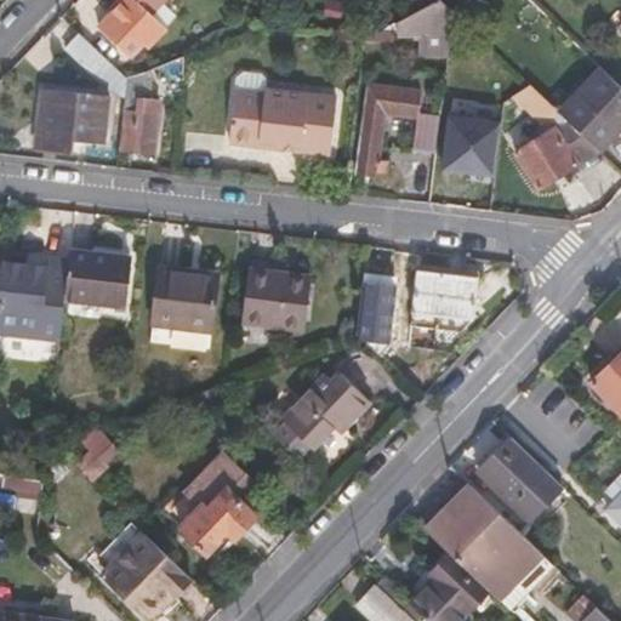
[(101,28),(132,60),(147,46),(154,50),(171,33),(154,16),(151,17),(131,0),(127,0),(124,5),(101,28)]
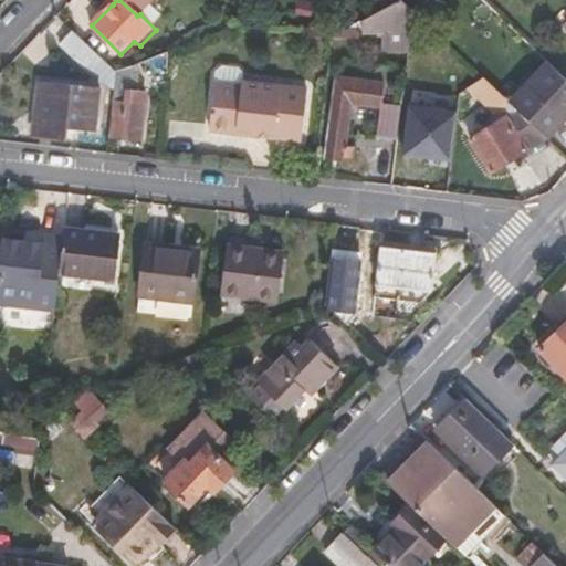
[(119,0),(137,16),(140,14),(154,0),(119,0)]
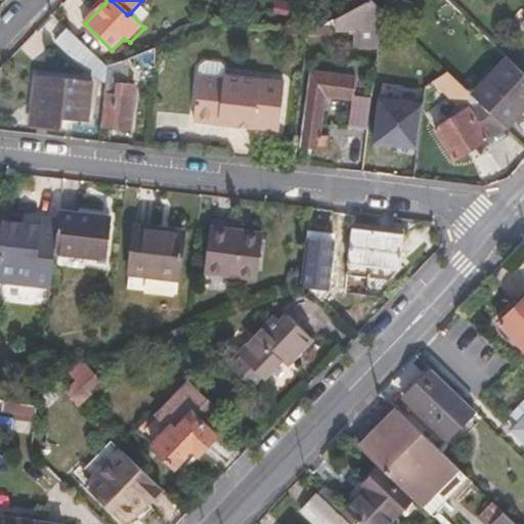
[(375,0),(369,0),(338,16),(337,24),(382,27),(384,8),(375,0)]
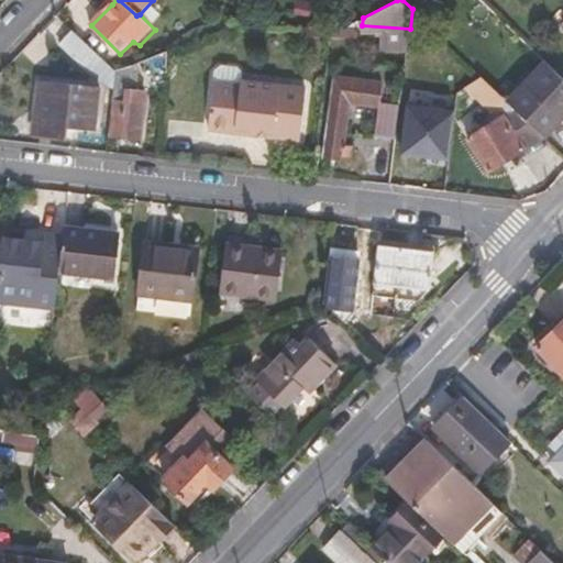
[(420,0),(417,4),(439,24),(445,17),(462,31),(487,6),(481,0),(420,0)]
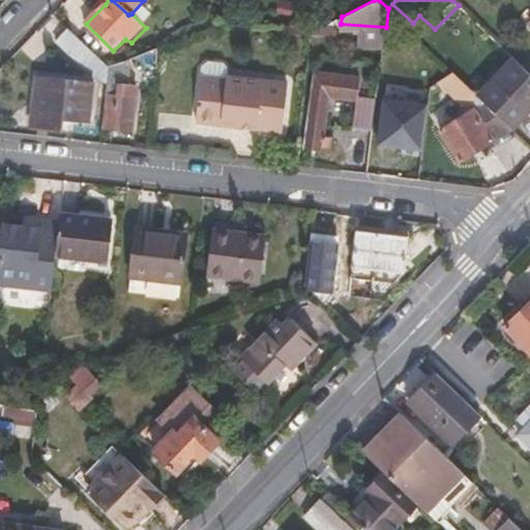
[(413,23),(427,36),(435,29),(419,16),(413,23)]
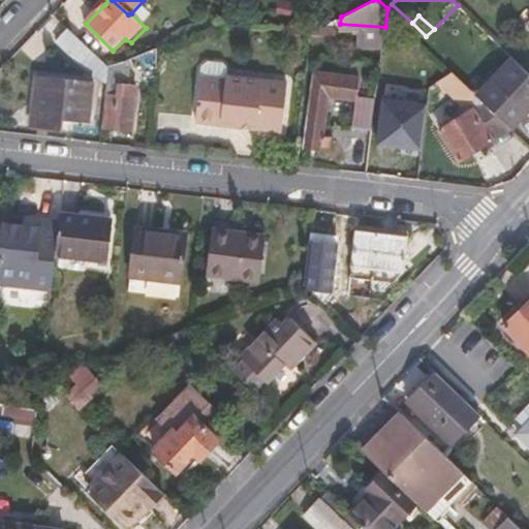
[(311,25),(310,34),(338,37),(340,24),(341,17),(323,24),(311,25)]
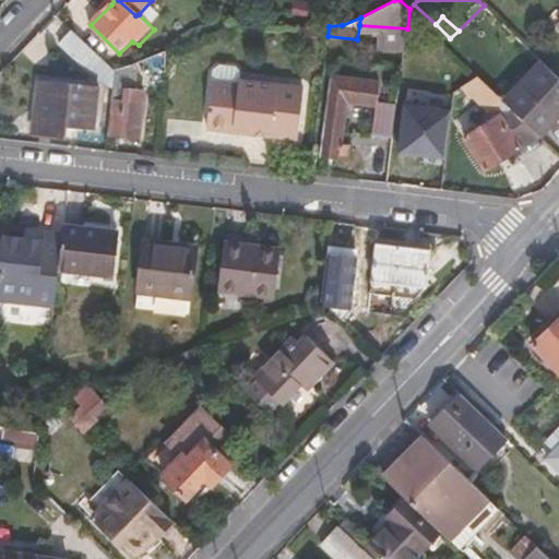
[(58,39),(95,75),(100,71),(114,84),(115,71),(71,27),(58,39)]
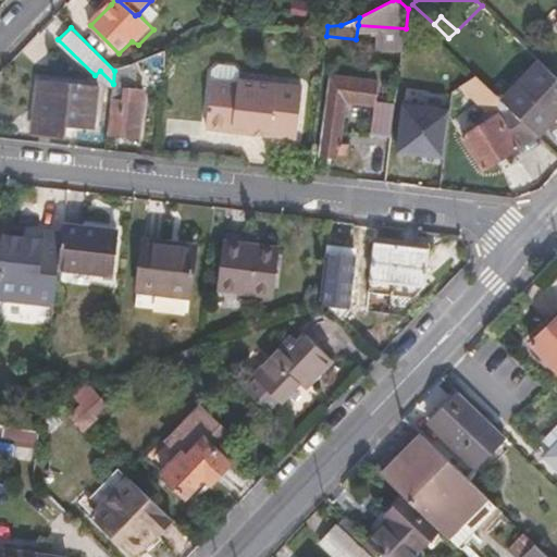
[(115,98),(111,133),(138,137),(144,89),(134,87),(135,72),(170,65),(171,50),(114,71),(113,84),(111,98),(115,98)]
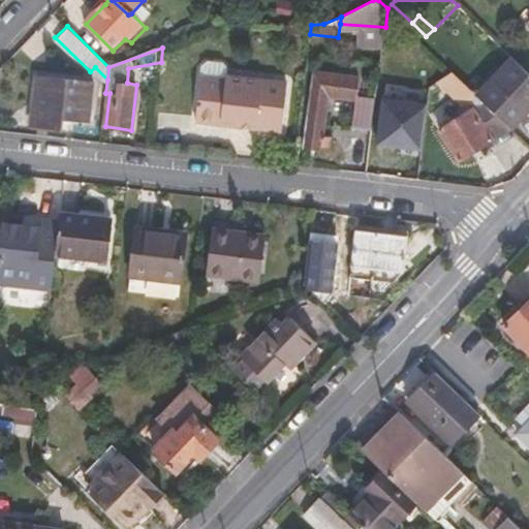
[(528,73),(511,57),(474,92),(483,100),(511,127),(514,129),(528,113),(528,73)]
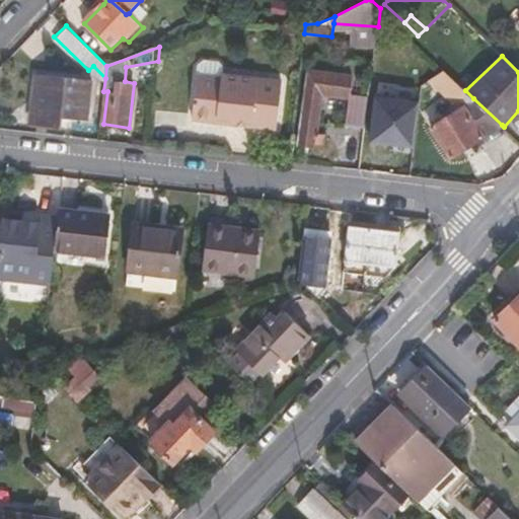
[(309,62),(301,135),(318,138),(318,134),(326,135),(327,126),(320,124),(324,86),(352,89),(355,68),(309,62)]
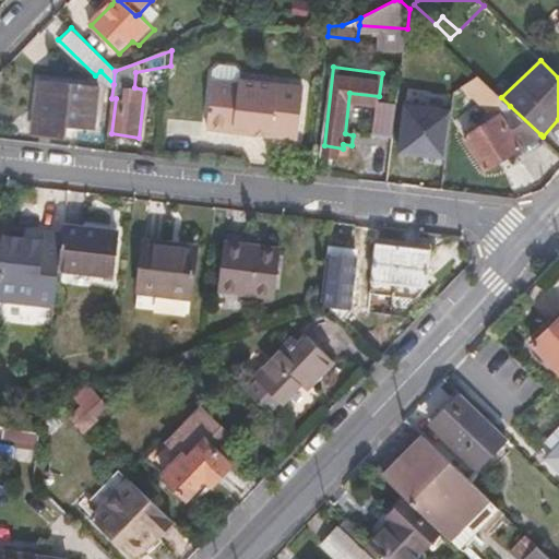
[(40,79),(34,130),(66,134),(68,121),(96,125),(100,86),(40,79)]
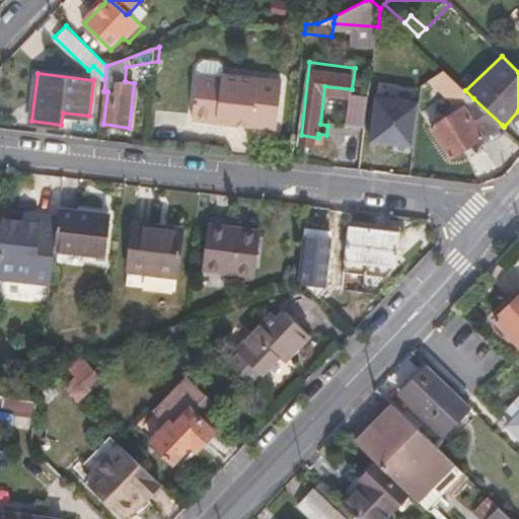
[(198,74),(193,118),(277,128),(282,81),(222,73),(222,78),(198,74)]
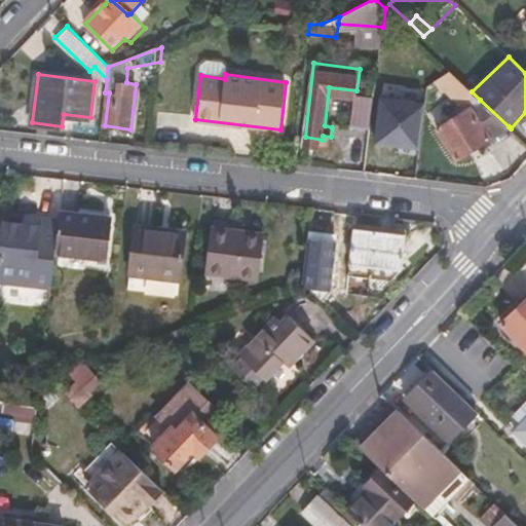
[(349,92),(346,116),(372,119),(375,96),(349,92)]
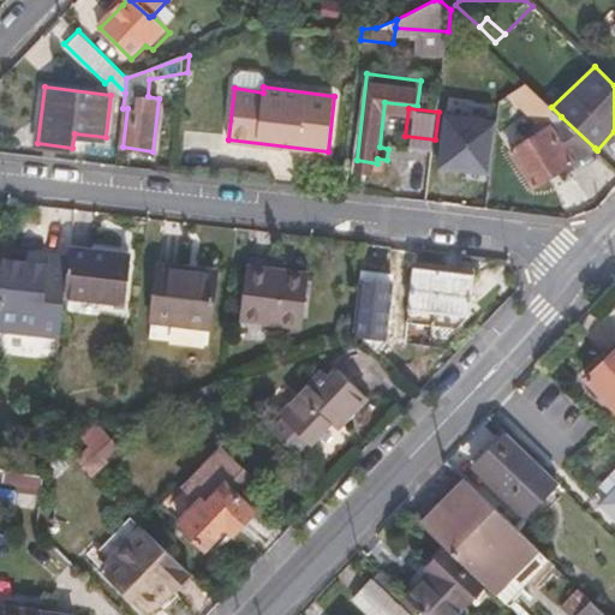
[(437,168),(488,175),(495,123),(445,115),(437,168)]
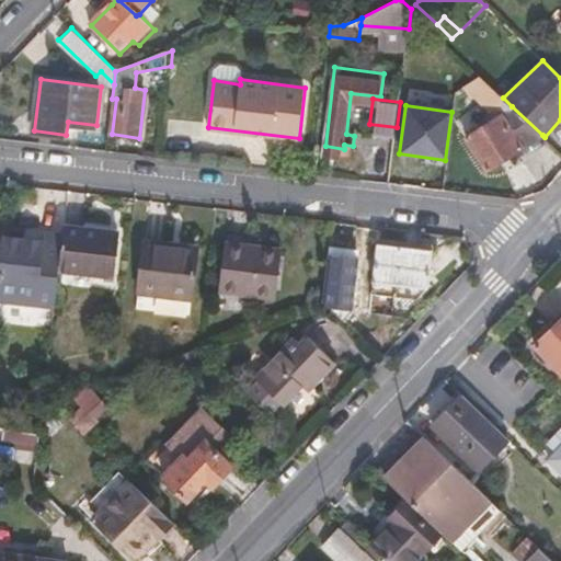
[(500,115),(522,148),(542,135),(512,106),(500,114),(500,115)]
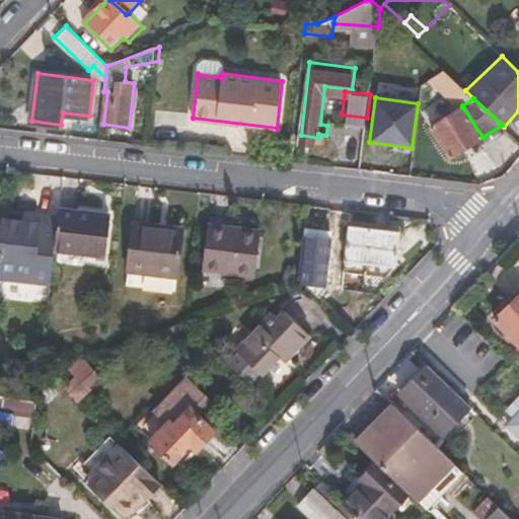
[(432,127),(452,158),(483,137),(462,106),(432,127)]
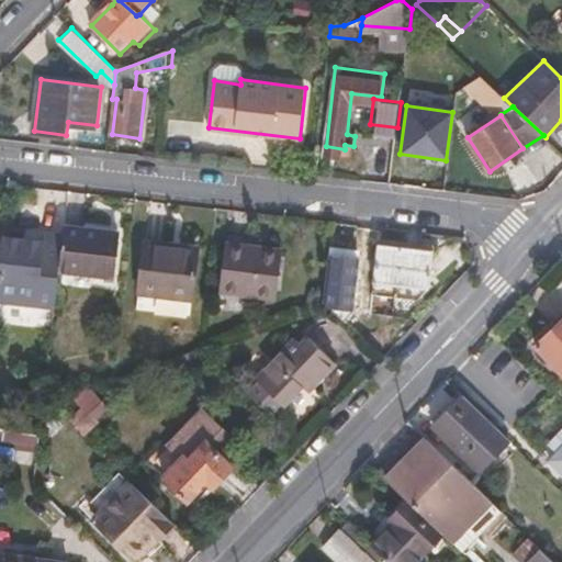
[(69,234),(65,269),(115,274),(121,231),(70,224),(69,234)]
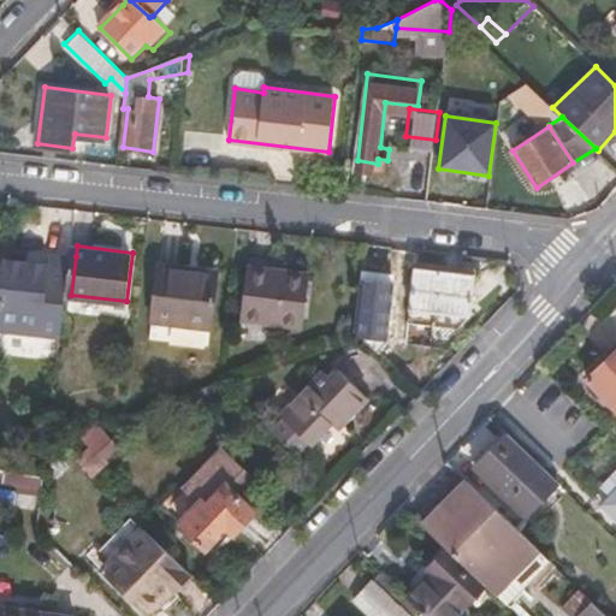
[(71,295),(76,256),(55,254),(54,264),(53,268),(33,266),(34,260),(9,258),(0,326),(0,327),(65,337),(71,295)]
